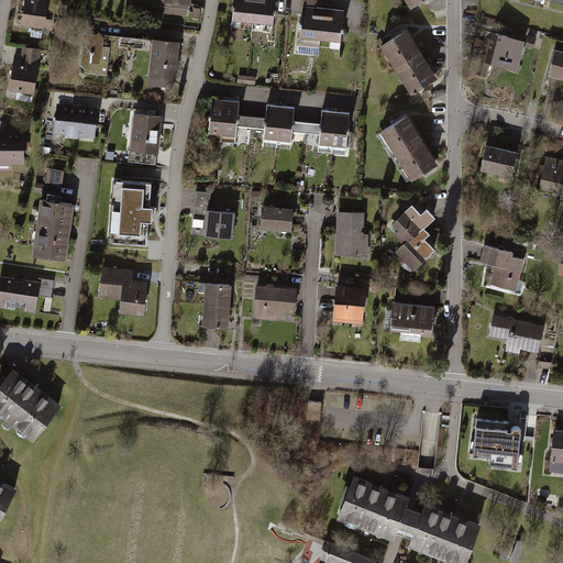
[(52,0),(26,0),(24,28),(33,29),(32,39),(44,41),(45,31),(53,32),(54,22),(50,21),(52,0)]
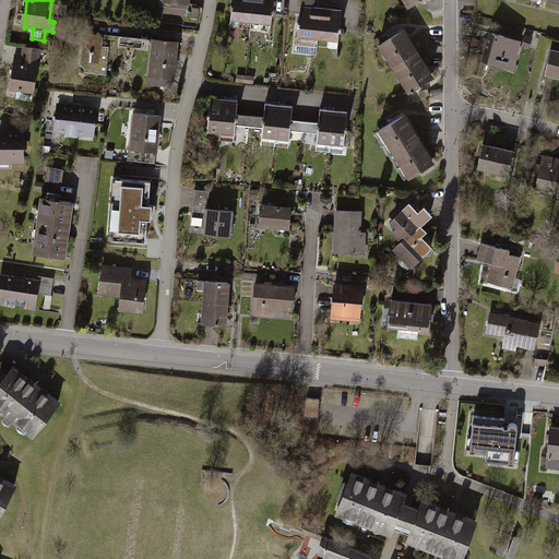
[(234,0),(232,20),(252,22),(253,0),(234,0)]
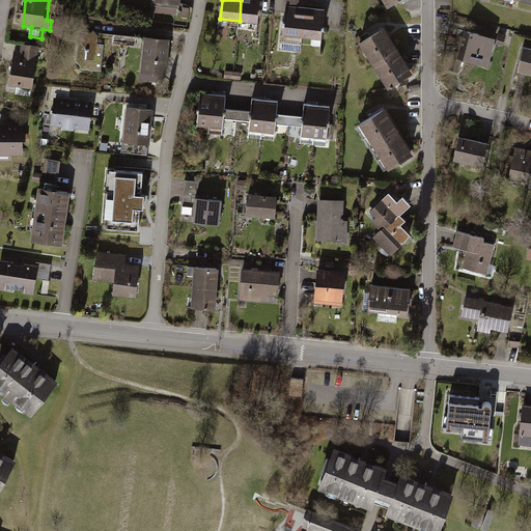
[(241,0),(240,21),(258,23),(260,0),(241,0)]
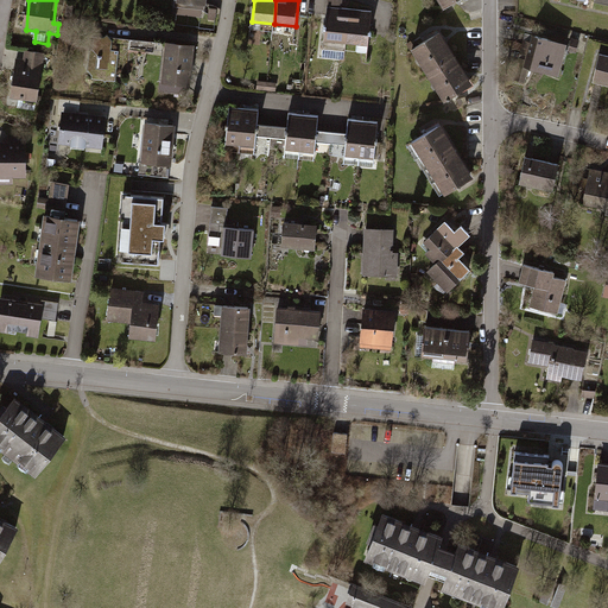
[(346,50),(347,42),(350,8),(328,7),(323,48),(346,50)]
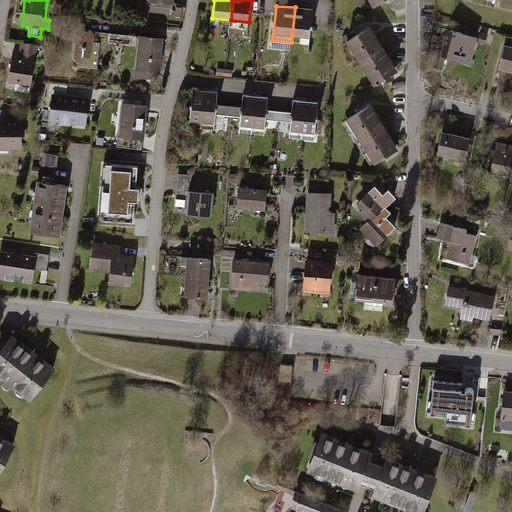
[(292,35),(310,37),(313,9),(295,7),(292,35)]
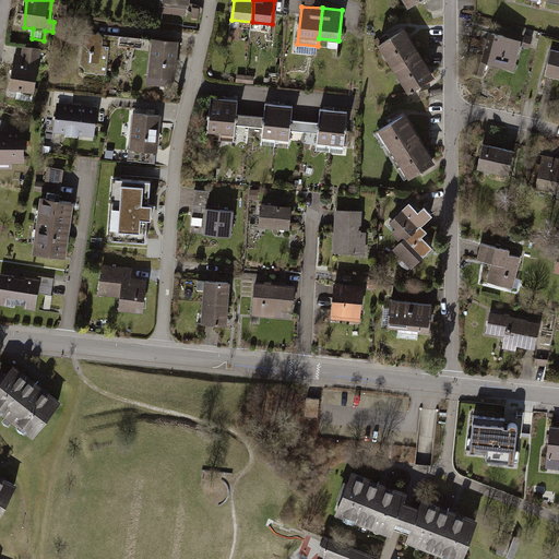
[(396,69),(423,52),(408,30),(382,46),(396,69)]
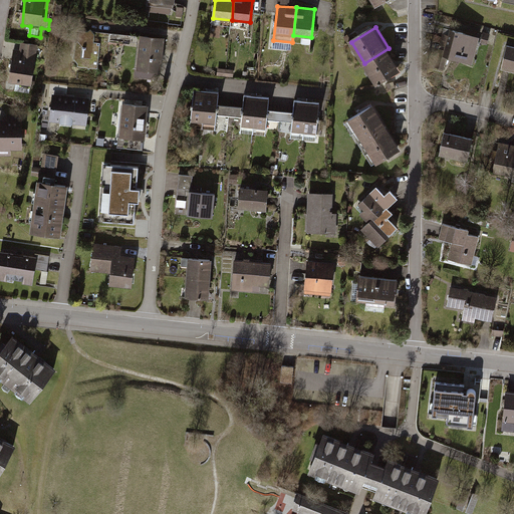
[(100,44),(94,43),(95,35),(91,30),(89,32),(77,31),(74,60),(78,64),(78,67),(88,68),(89,69),(90,68),(98,68),(100,44)]
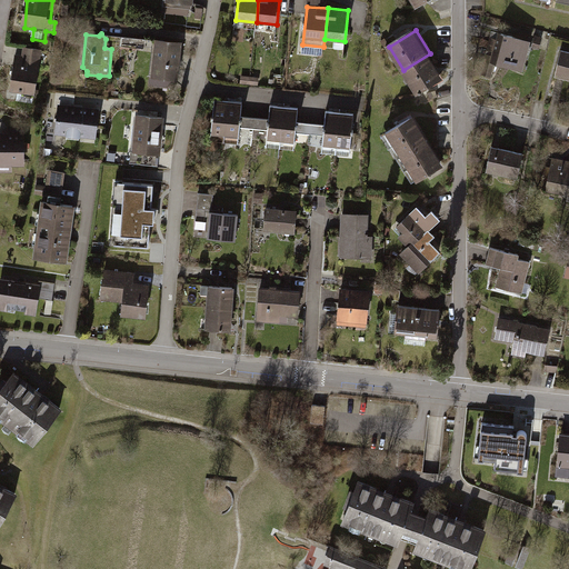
[(523,76),(532,45),(501,37),(500,42),(492,40),(482,78),(492,81),(496,68),(523,76)]
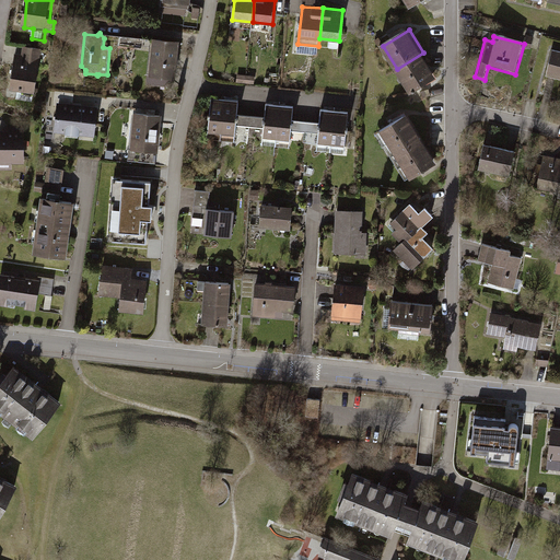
[(535,38),(528,37),(526,49),(532,50),(535,38)]
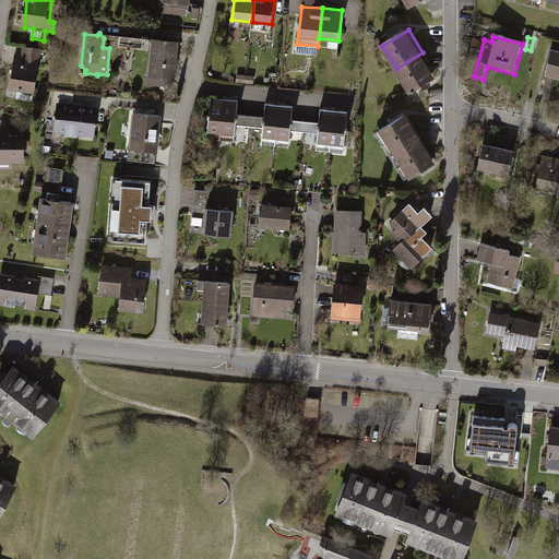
[(153,39),(149,78),(176,81),(180,43),(153,39)]
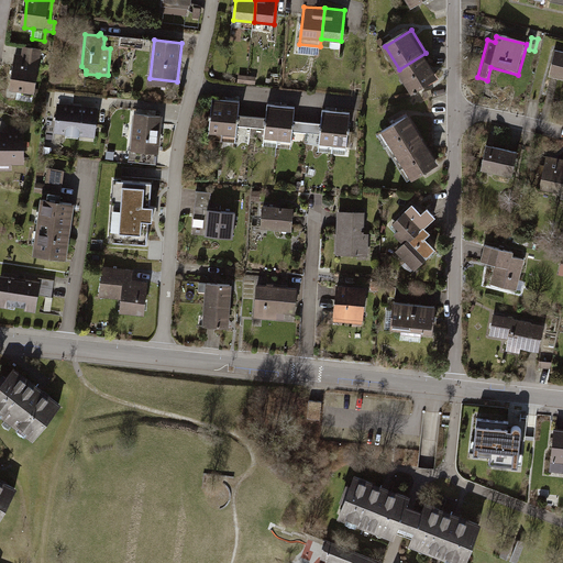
[(24,56),(18,55),(12,94),(39,97),(44,51),(25,48),(24,56)]
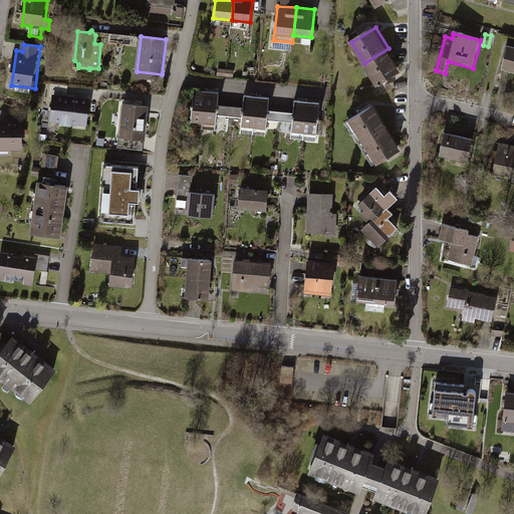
[(513,48),(508,47),(502,70),(513,73),(513,48)]
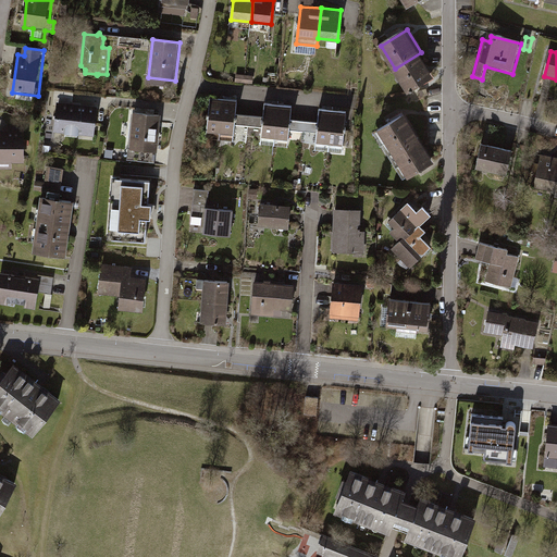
[(408,91),(434,75),(421,52),(395,69),(408,91)]
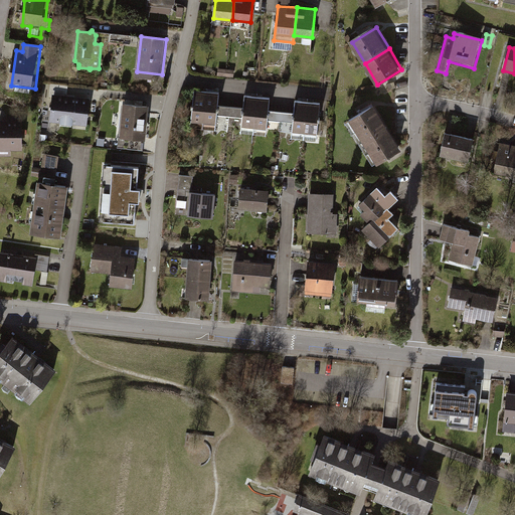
[(67,97),(68,86),(51,83),(49,96),(52,96),(52,95),(67,97)]
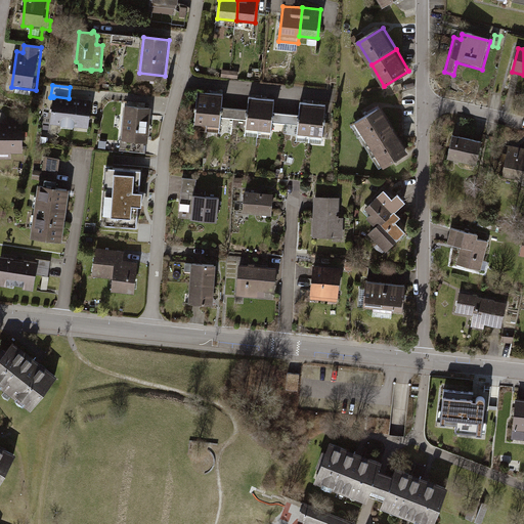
[(194,130),(208,131),(211,92),(198,91),(194,130)]
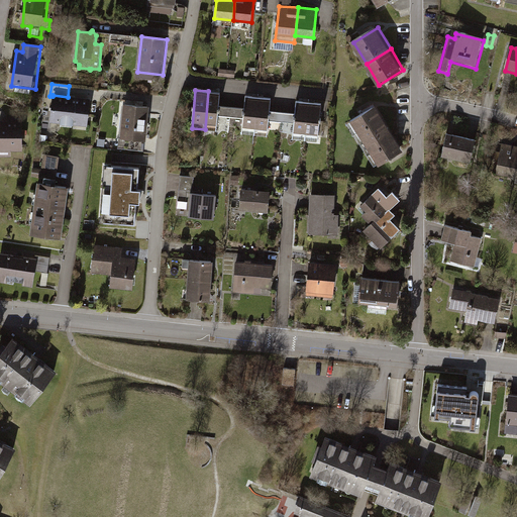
[(221,92),(208,91),(205,129),(219,130),(219,118),(220,105),(221,92)]
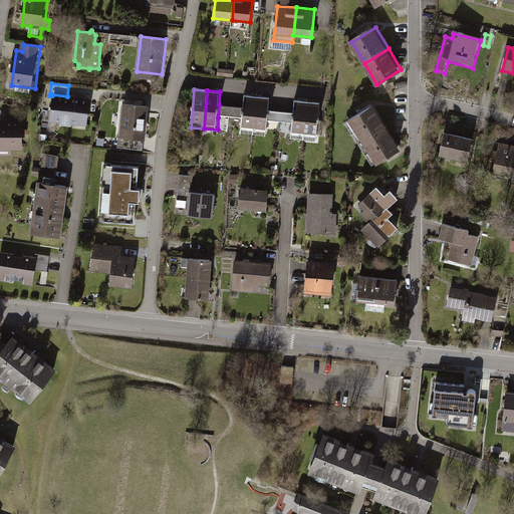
[(52,95),(49,122),(87,126),(90,98),(67,96),(52,94),(52,95)]
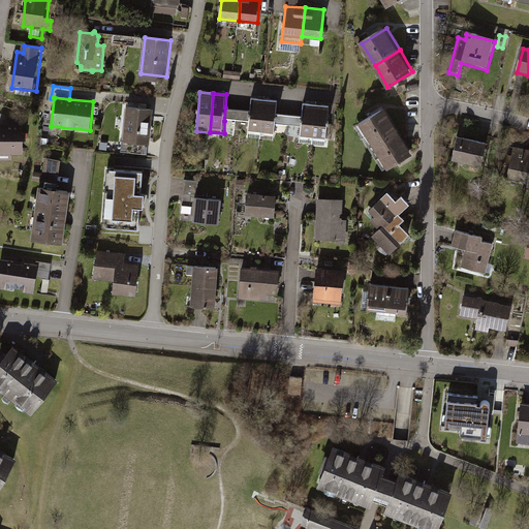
[(248,137),(261,138),(265,99),(250,98),(249,110),(249,123),(248,137)]
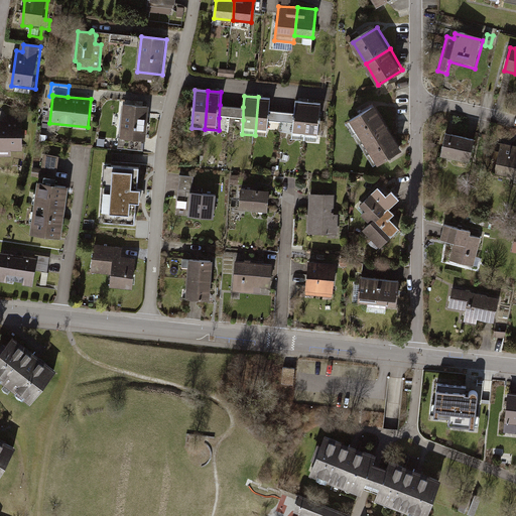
[(270,98),(258,97),(255,135),(268,136),(268,130),(270,111),(270,98)]
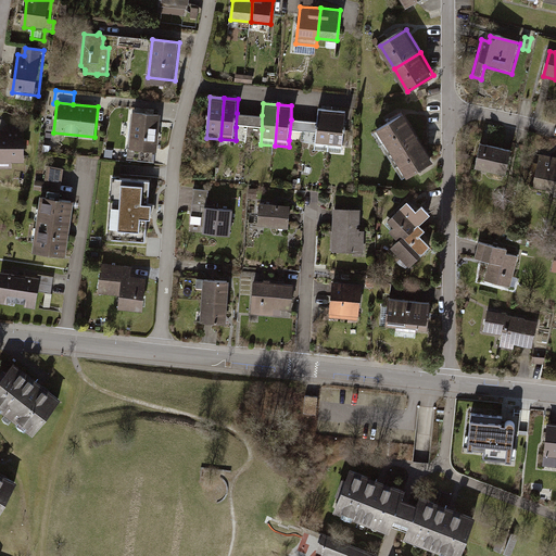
[(315,150),(330,151),(332,109),(318,108),(317,121),(316,142),(315,150)]
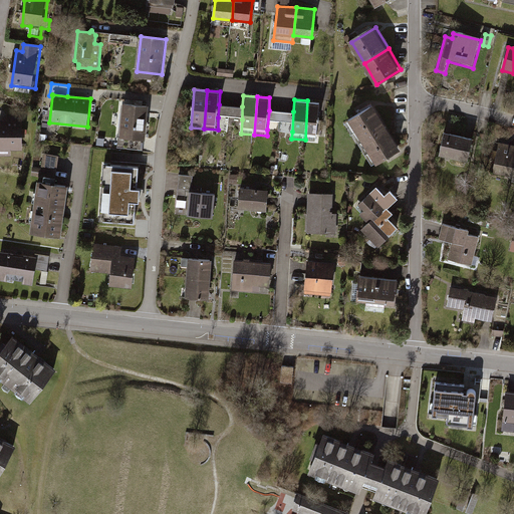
[(321,101),(307,100),(305,140),(318,141),(321,101)]
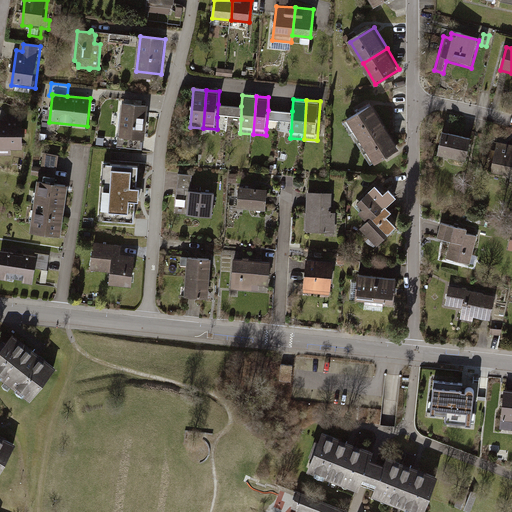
[(123,104),(120,138),(145,141),(148,106),(123,104)]
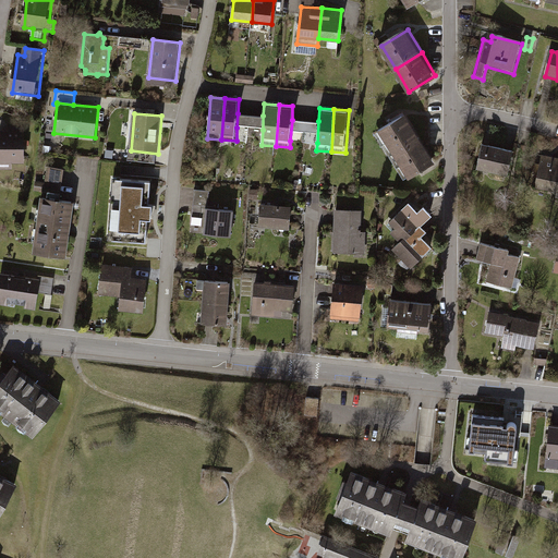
[(251,114),(238,113),(237,128),(250,129),(251,114)]
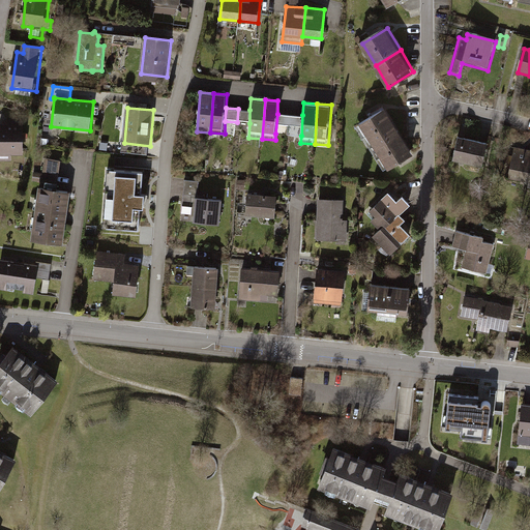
[(238,109),(237,122),(249,123),(249,110),(238,109)]
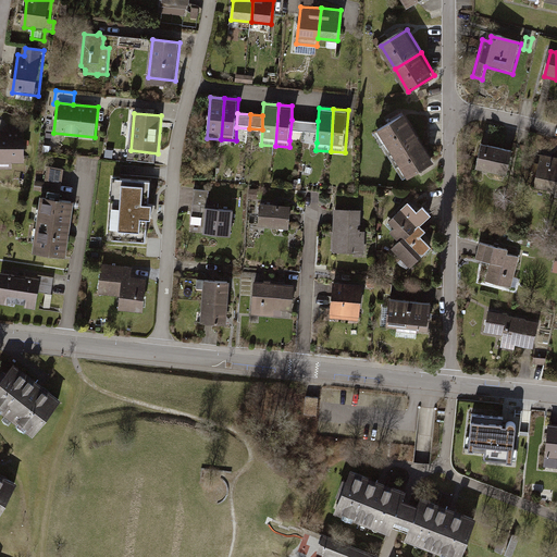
[(395,155),(421,139),(407,116),(381,132),(395,155)]
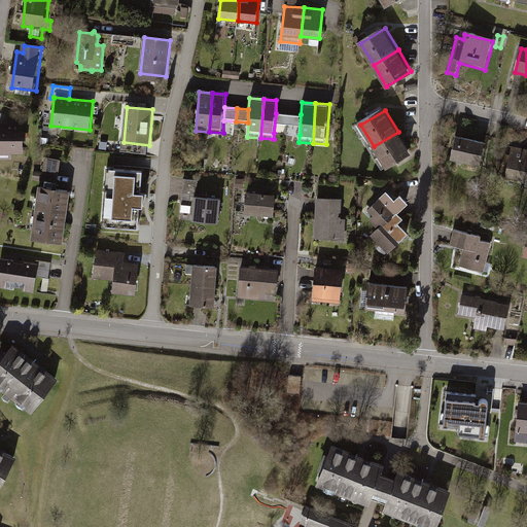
[(288,113),(276,113),(274,133),(286,134),(288,113)]
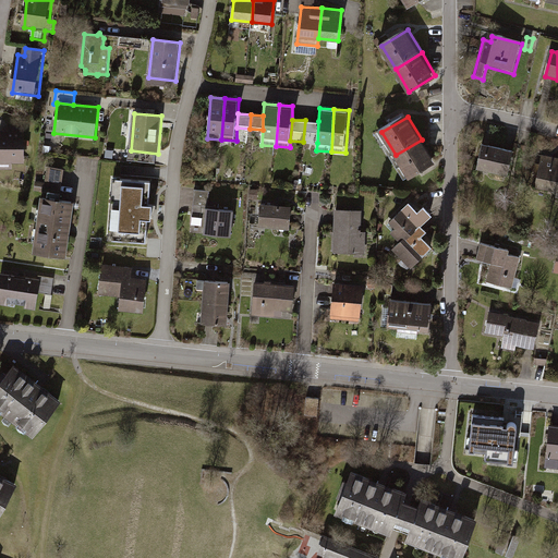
[(305,120),(303,142),(317,143),(318,121),(305,120)]
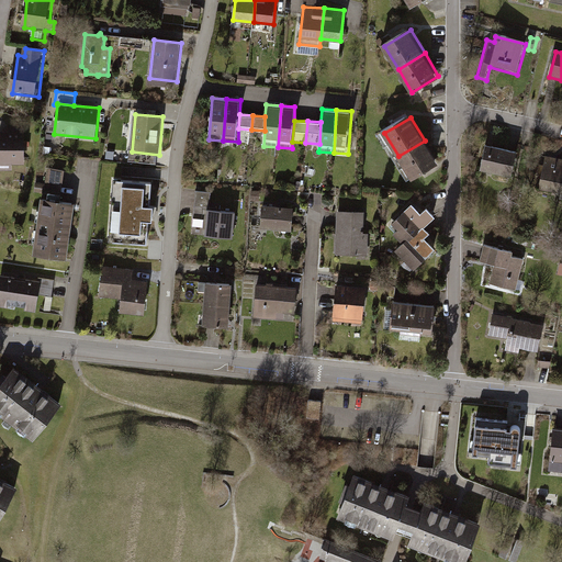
[(24,131),(0,131),(0,170),(13,170),(13,163),(25,163),(24,131)]
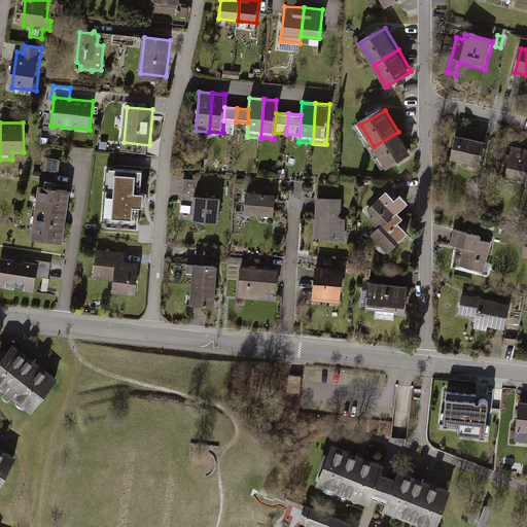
[(386,169),(412,153),(398,132),(374,146),(386,169)]
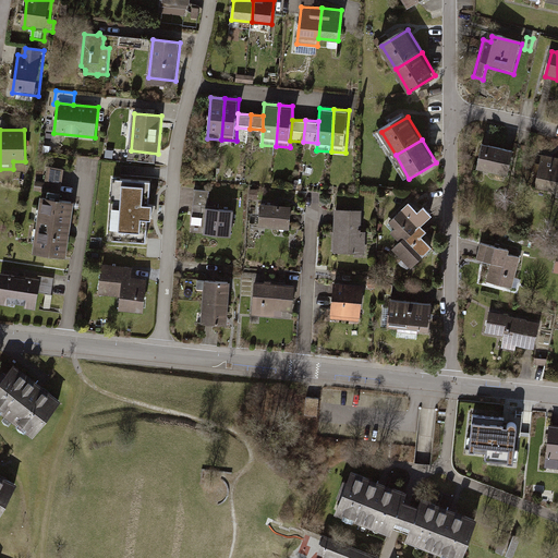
[(514,153),(482,146),(477,170),(510,178),(514,153)]
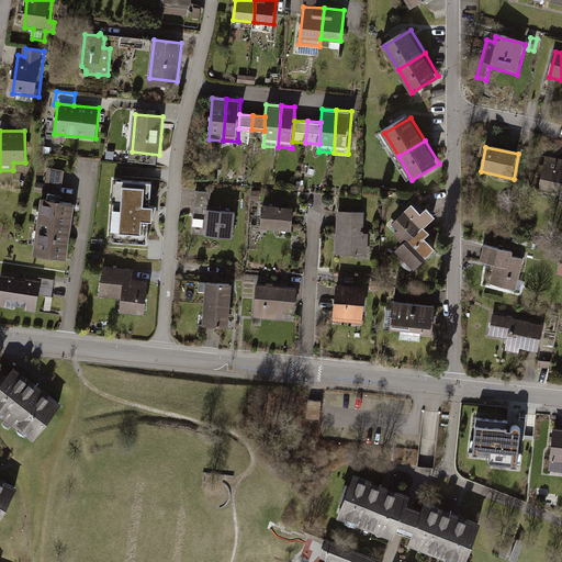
[(561,161),(547,158),(540,192),(561,197),(561,161)]
